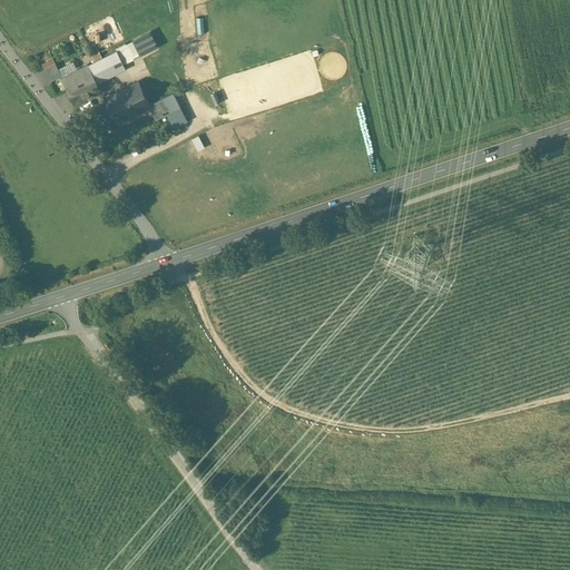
[(133,40),(116,49),(117,51),(123,62),(139,55),(133,40)]
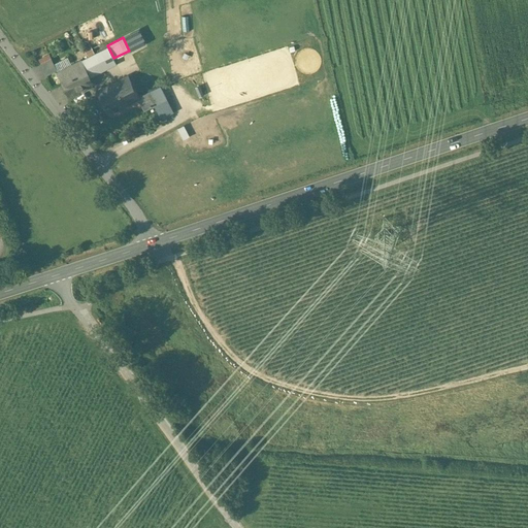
[(108,47),(80,61),(88,76),(116,63),(113,58),(108,47)]
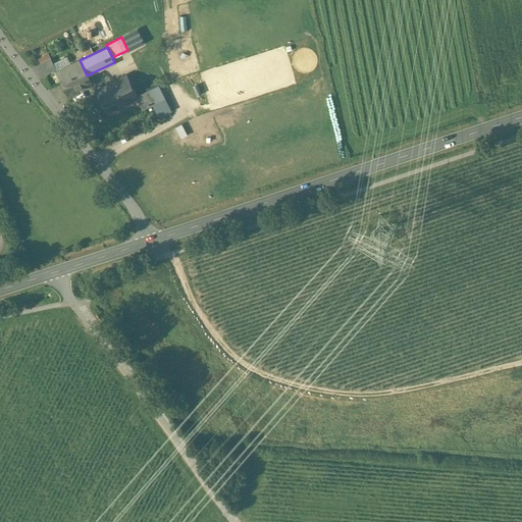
[(80,60),(58,71),(69,94),(91,83),(87,75),(80,60)]
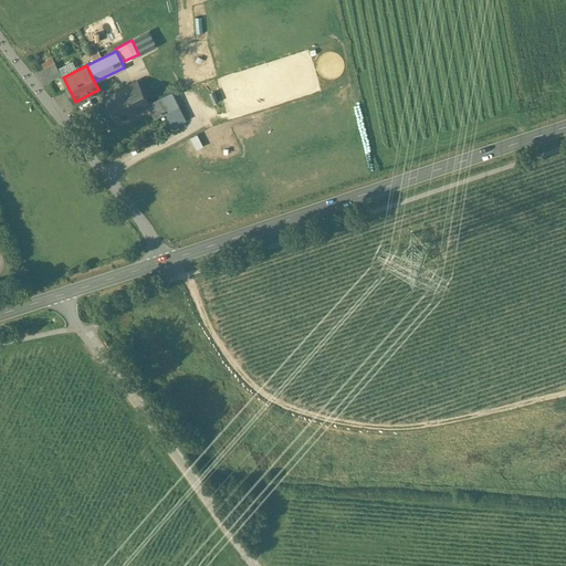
[(137,82),(105,97),(116,121),(148,105),(148,104),(137,82)]
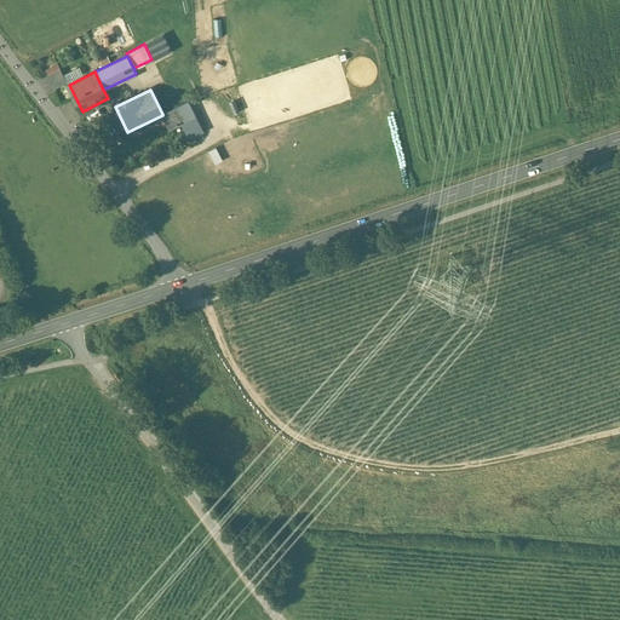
[(174,108),(162,114),(162,115),(170,128),(182,122),(174,108)]
